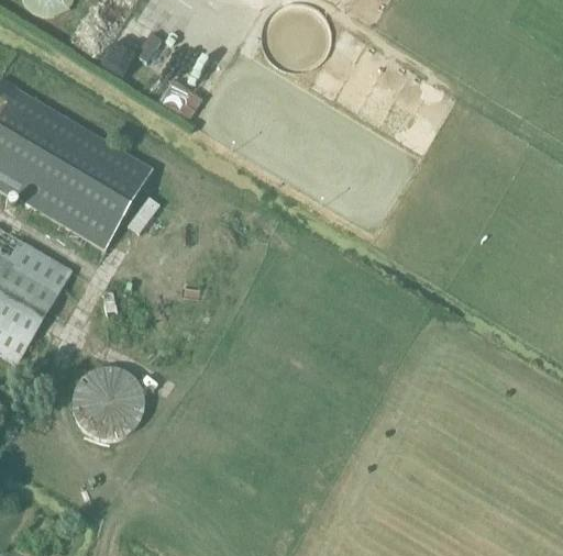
[(147,62),(162,39),(151,32),(136,54),(147,62)]
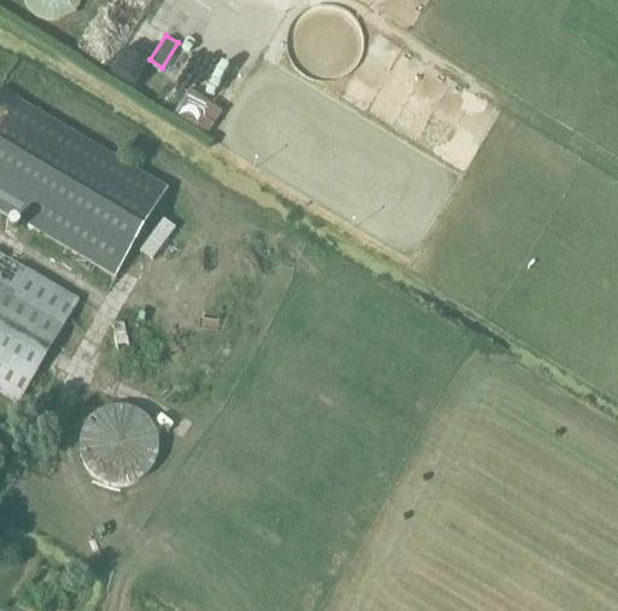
[(116,273),(168,186),(18,97),(19,94),(3,83),(0,88),(0,104),(10,111),(0,127),(0,207),(23,221),(24,220),(116,273)]
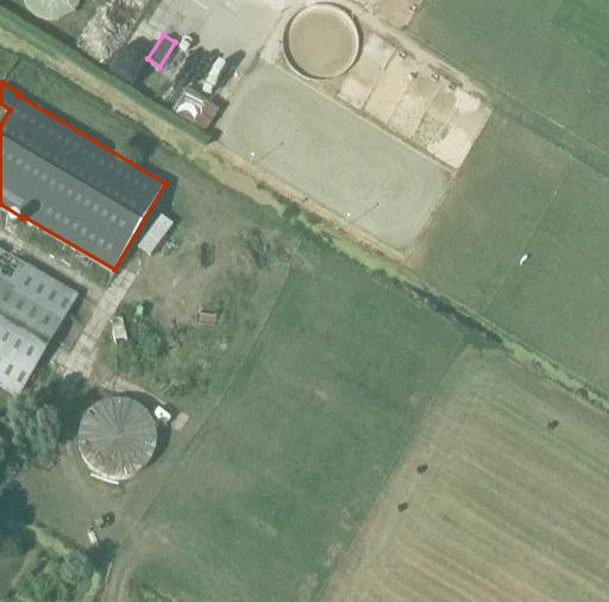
[(0,245),(0,381),(19,393),(77,292),(0,245)]
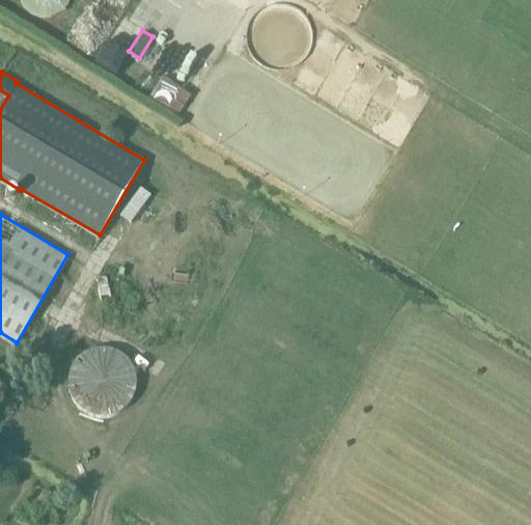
[(118,376),(118,375),(118,367),(116,362),(113,357),(109,352),(104,348),(99,346),(92,343),(86,343),(82,343),(74,347),(68,350),(64,353),(60,357),(58,363),(56,369),(55,376),(56,382),(58,388),(61,393),(65,398),(70,402),(75,404),(81,406),(87,407),(93,406),(100,404),(104,402),(109,398),(113,393),(116,388),(118,382),(118,376)]
